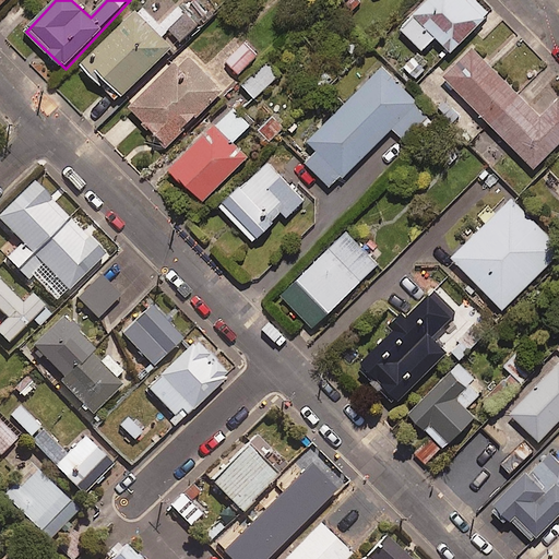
[(343,0),(354,11),(363,3),(358,0),(343,0)]
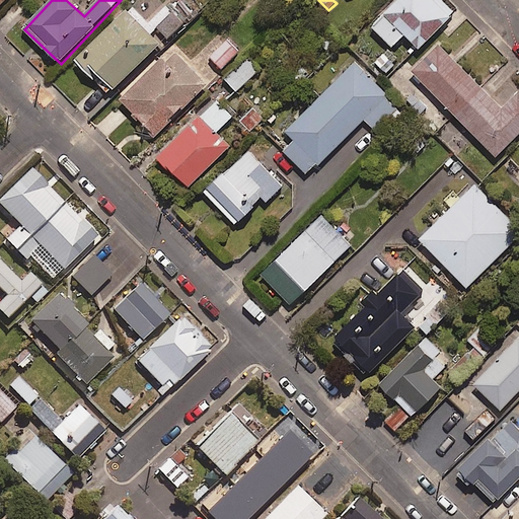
[(456,13),(442,0),(397,0),(372,26),(394,48),(406,35),(422,50),(456,13)]
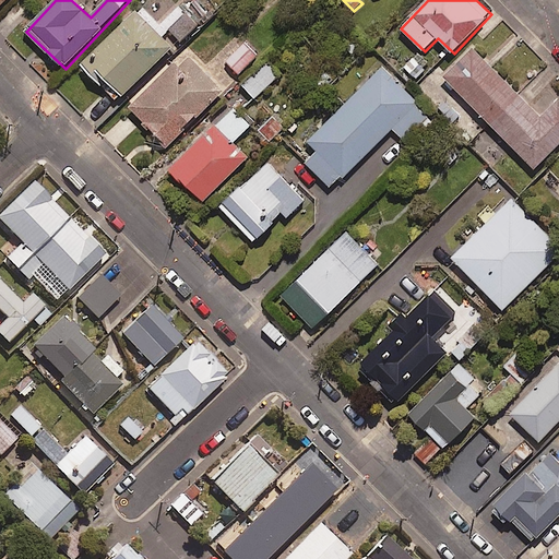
[(174,49),(163,38),(171,31),(182,42),(199,25),(179,4),(161,22),(144,4),(82,63),(118,102),(174,49)]
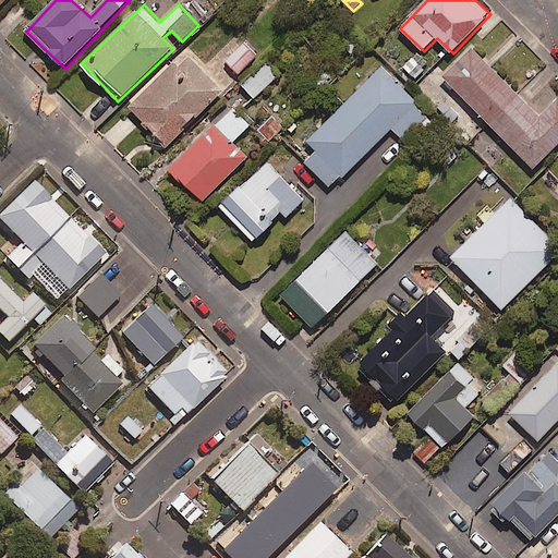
[(258,53),(245,41),(227,61),(240,73),(258,53)]
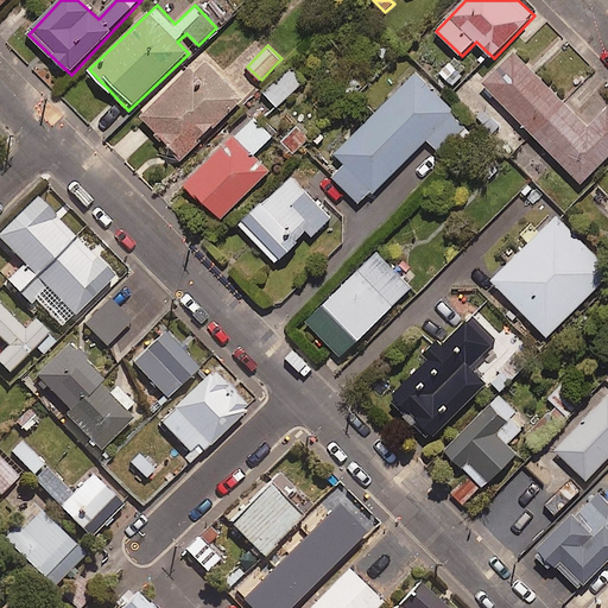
[(607,112),(590,130),(515,54),(485,84),(583,185),(607,159),(607,112)]
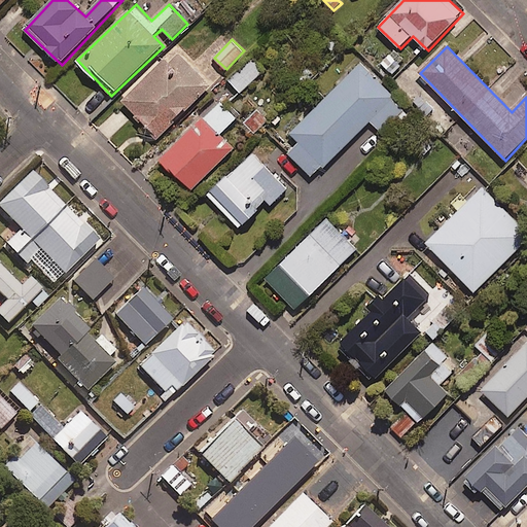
[(211,86),(174,49),(123,102),(160,138),(211,86)]
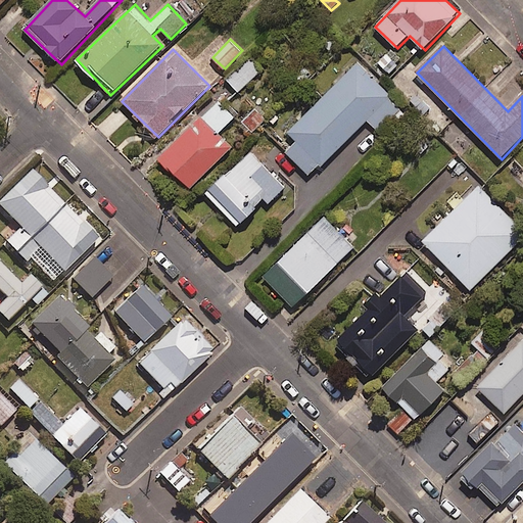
[(264,69),(251,56),(227,80),(239,93),(264,69)]
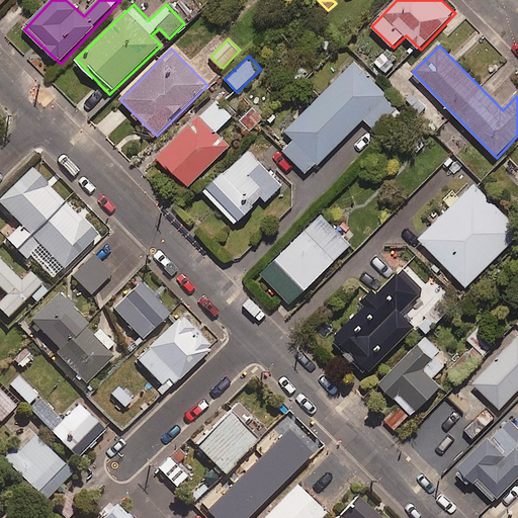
[(398,107),(354,64),(286,132),(295,141),(284,151),(309,175),(365,119),(374,130),(398,107)]
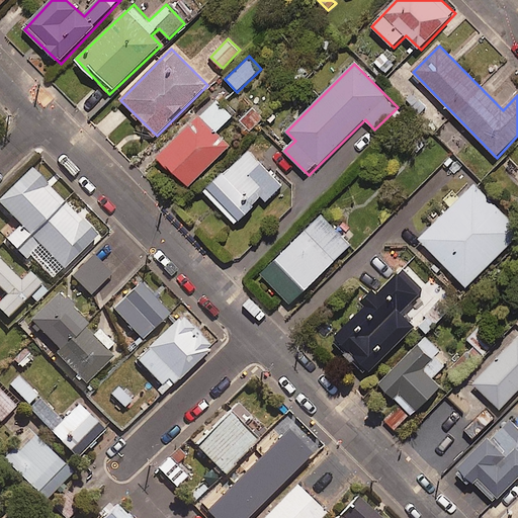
[(233,117),(216,100),(161,158),(191,187),(230,147),(217,134),(233,117)]
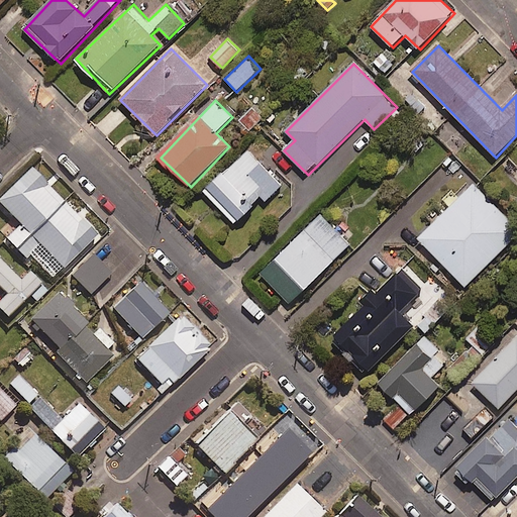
[(265,118),(253,108),(240,122),(251,132),(265,118)]
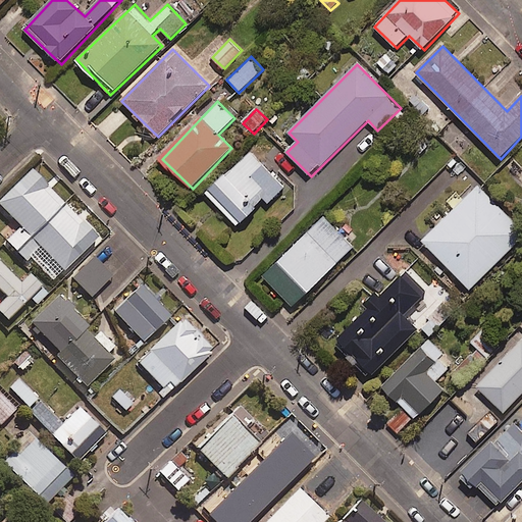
[(284,188),(250,152),(208,193),(240,225),(266,200),(269,203),(284,188)]
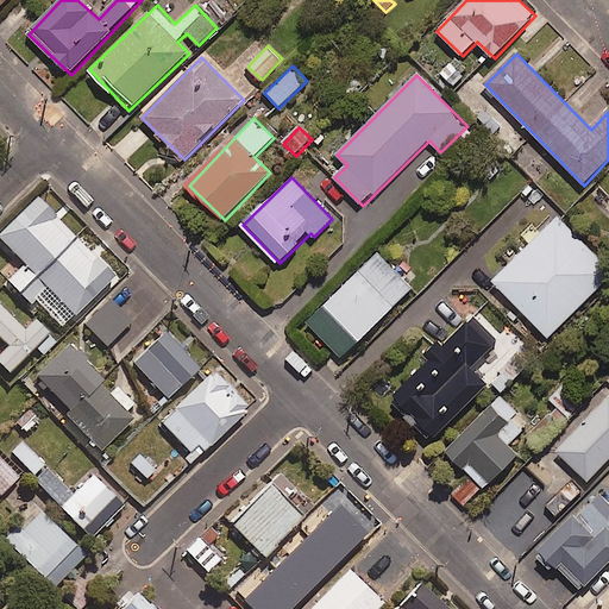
[(115,280),(39,200),(0,238),(0,239),(25,265),(7,282),(31,307),(49,290),(76,319),(115,280)]
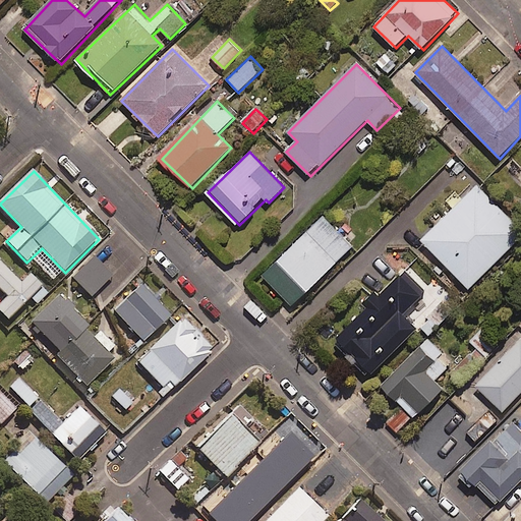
[(520,239),(520,229),(478,186),(423,241),(470,289),(520,239)]
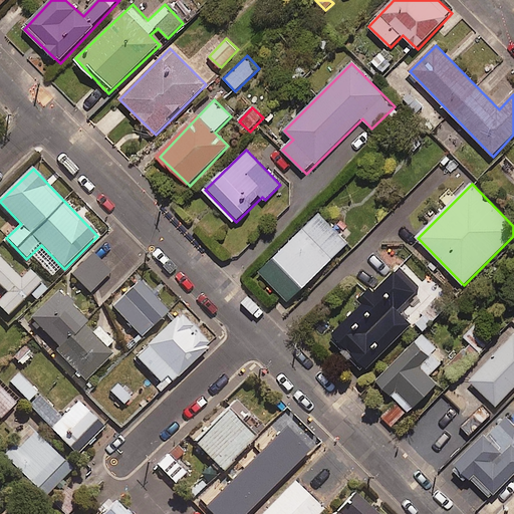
[(346,241),(317,212),(259,271),(288,300),(346,241)]
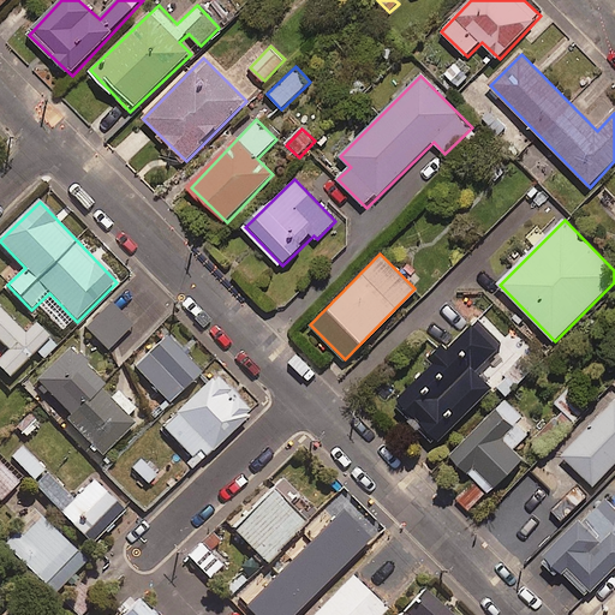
[(135,324),(111,302),(85,328),(108,351),(135,324)]
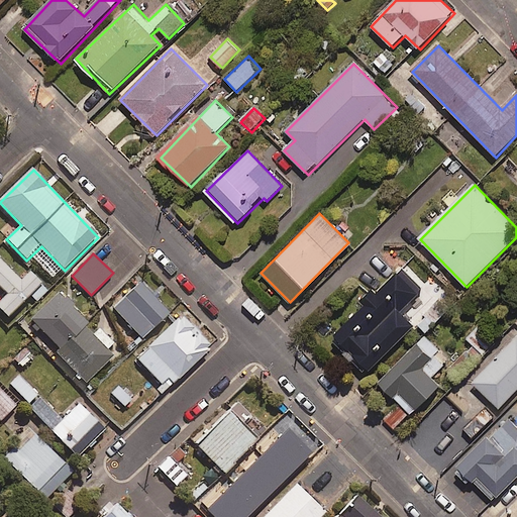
[(19,281),(0,261),(0,289),(7,296),(0,303),(0,309),(8,318),(42,285),(29,272),(19,281)]
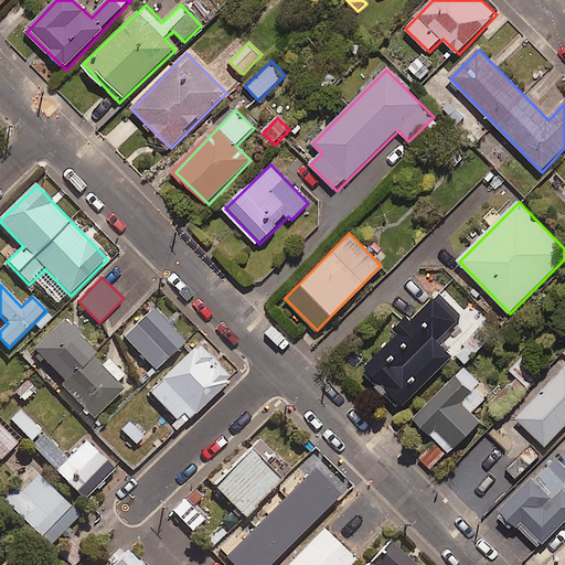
[(413,322),(409,319),(397,331),(401,334),(365,371),(403,408),(454,358),(438,343),(462,318),(440,296),(413,322)]
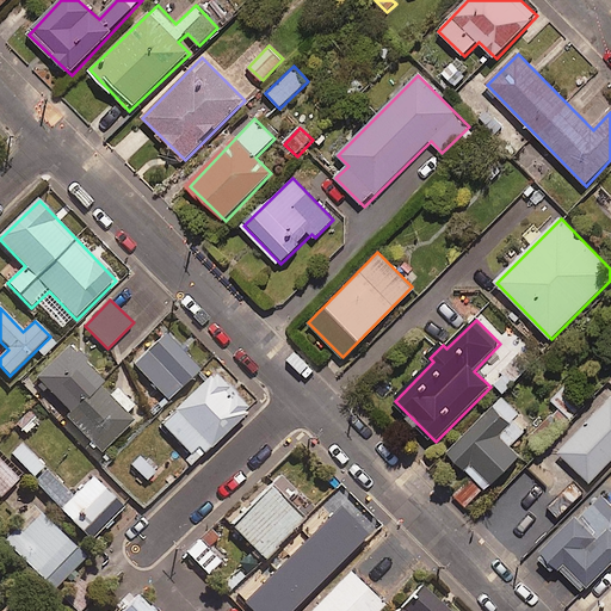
[(201,374),(168,338),(136,366),(168,402),(201,374)]
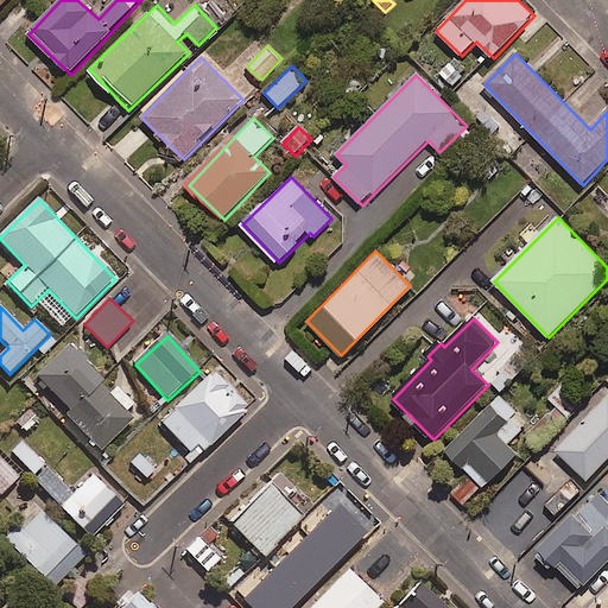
[(105,380),(70,344),(37,378),(73,413),(105,380)]
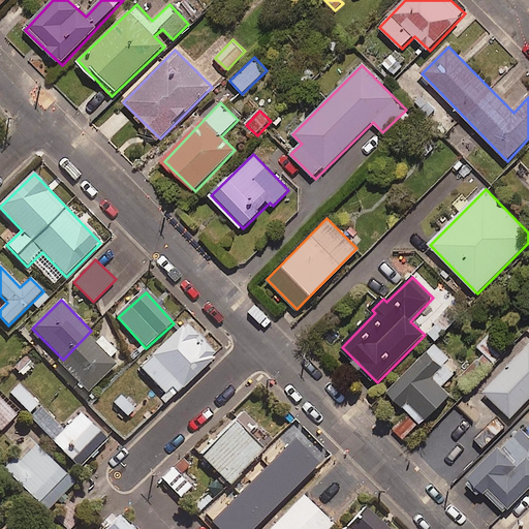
[(449,306),(427,330),(438,340),(461,316),(449,306)]
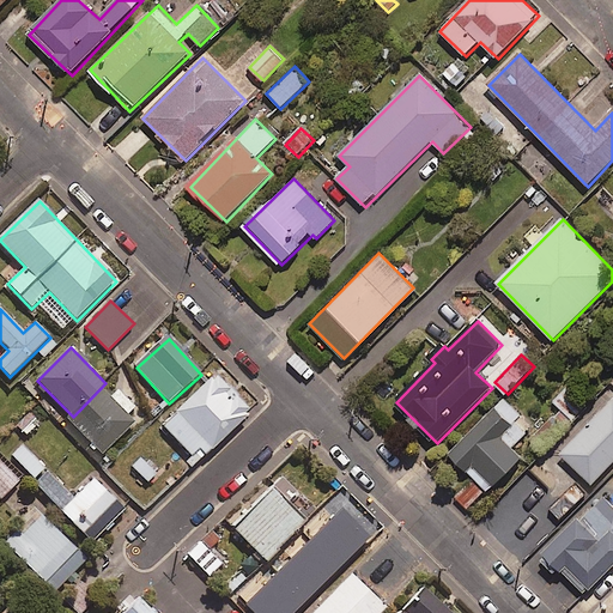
[(252,413),(213,376),(162,426),(200,465),(252,413)]
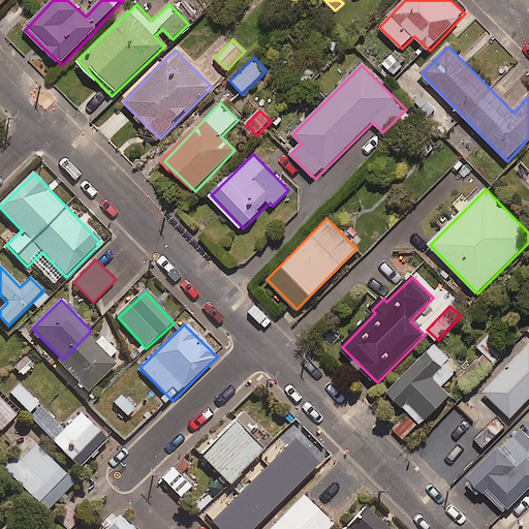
[(509,351),(491,332),(477,345),(496,364),(509,351)]
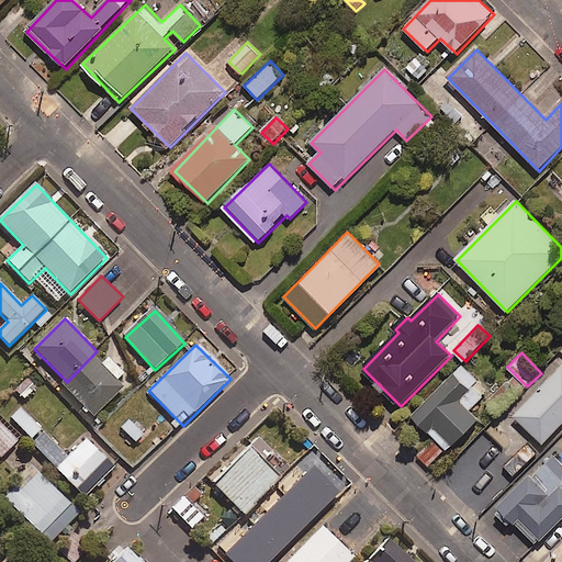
[(101,369),(92,359),(65,386),(94,417),(123,389),(113,380),(121,372),(110,360),(101,369)]
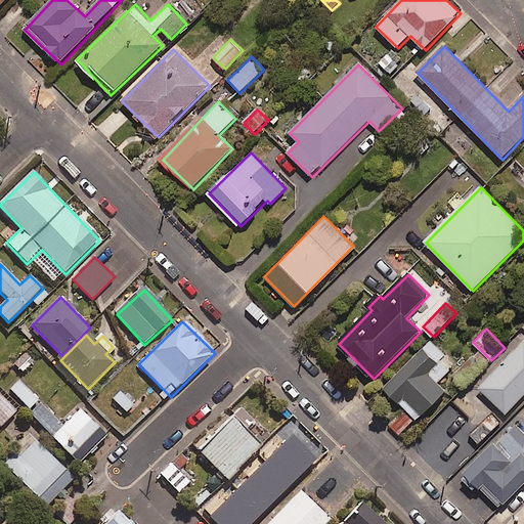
[(523,397),(523,340),(478,387),(507,415),(523,397)]
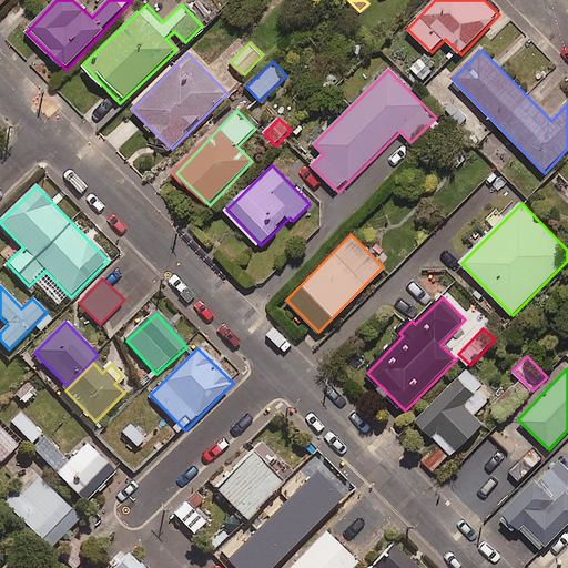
[(438,442),(422,459),(434,470),(450,454),(454,457),(485,426),(475,416),(494,396),(468,372),(418,423),(438,442)]
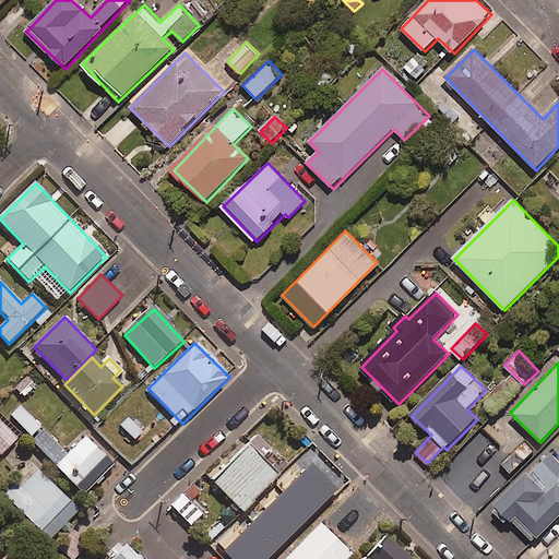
[(40,429),(20,406),(11,415),(32,438),(40,429)]
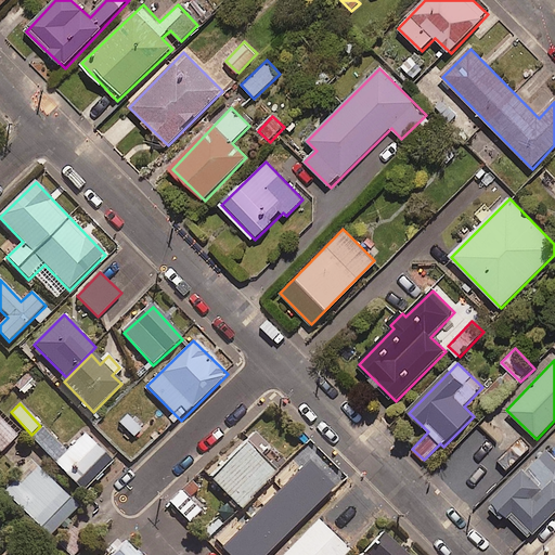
[(18,435),(0,417),(0,452),(2,453),(18,435)]
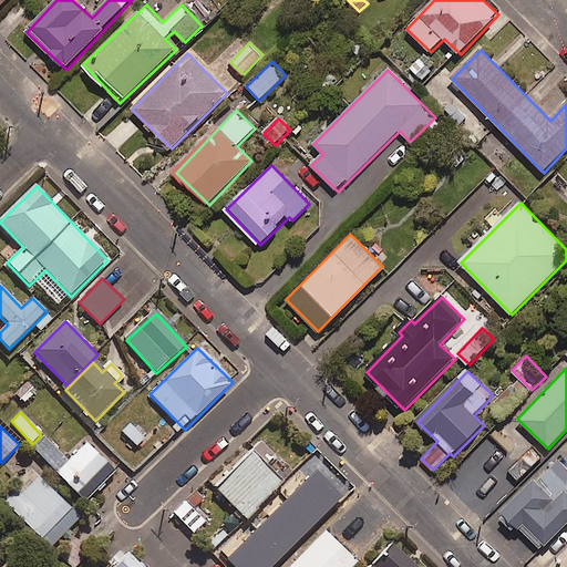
[(57,472),(68,462),(43,437),(32,449),(57,472)]
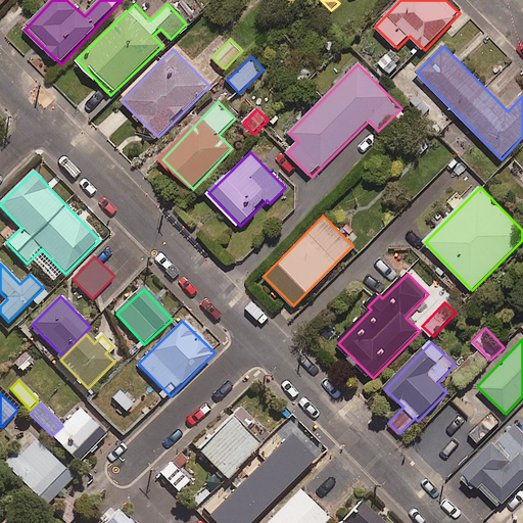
[(251,418),(239,407),(196,450),(225,478),(257,444),(241,428),(251,418)]
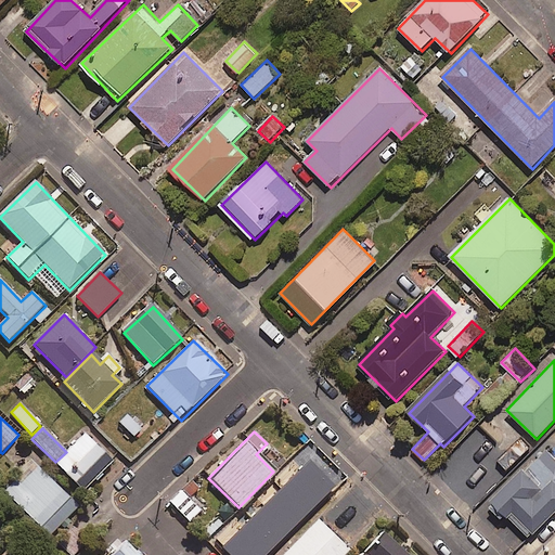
[(55,462),(54,463),(84,492),(113,463),(85,434),(66,452),(55,462)]
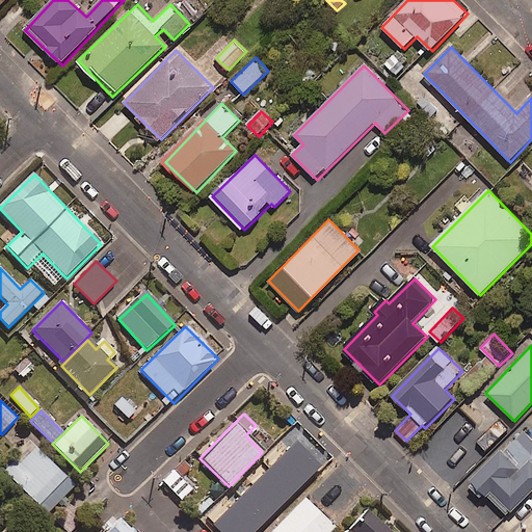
[(449,422),(429,444),(441,454),(460,432),(449,422)]
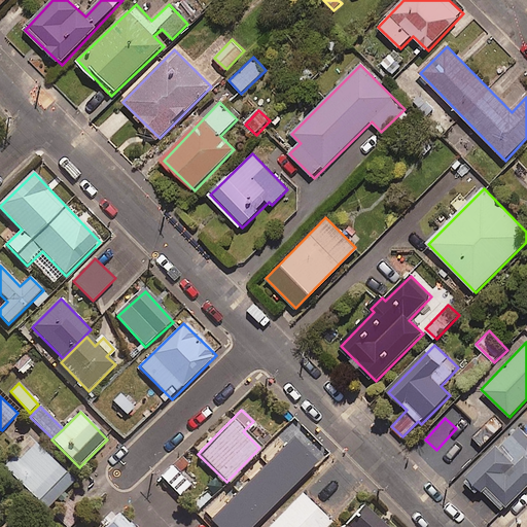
[(324,452),(293,422),(258,458),(262,461),(255,468),(272,484),(278,477),(289,488),(324,452)]
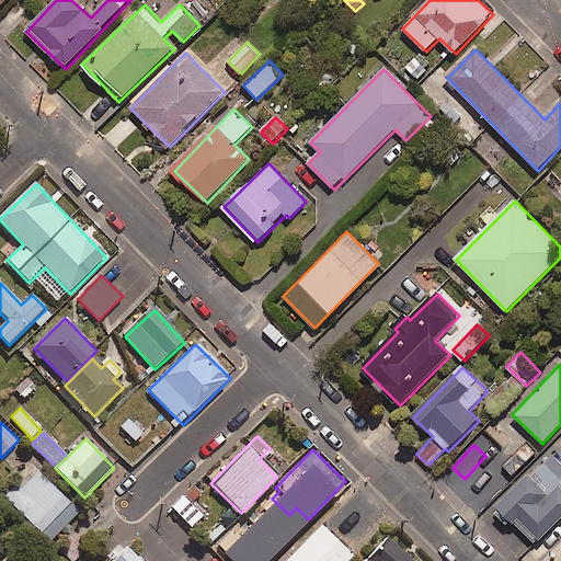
[(560,462),(554,456),(496,510),(510,525),(514,521),(536,545),(560,521),(560,462)]
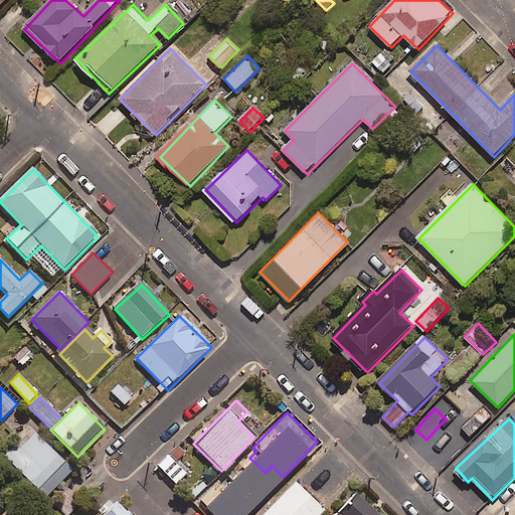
[(457,430),(447,420),(434,437),(444,445),(457,430)]
